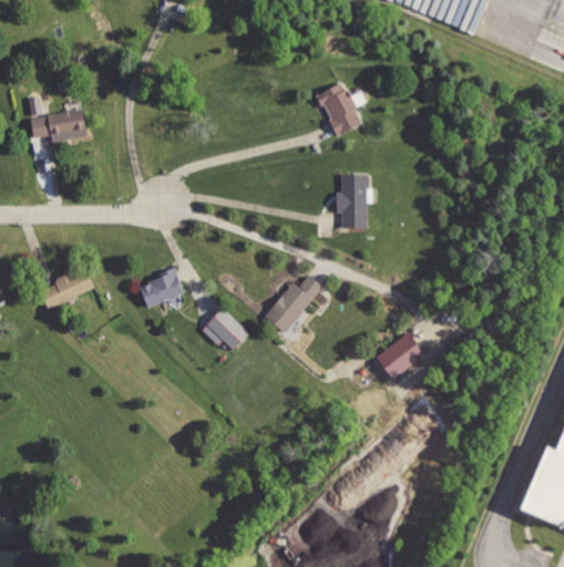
[(316,94),(332,127),(337,136),(363,123),(344,81),(316,94)]
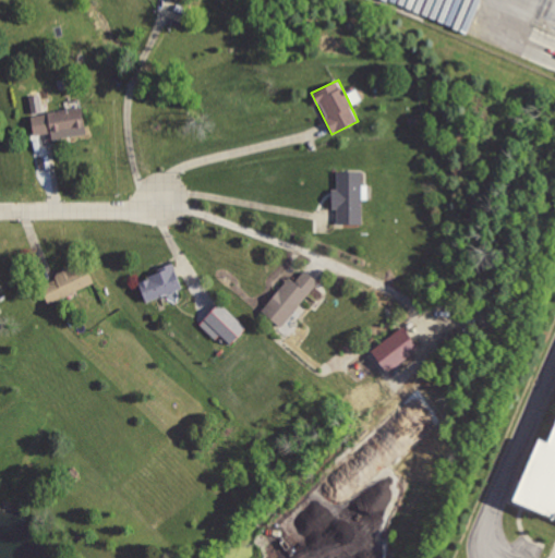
[(29,116),(34,135),(49,132),(50,136),(84,129),(77,105),(29,116)]
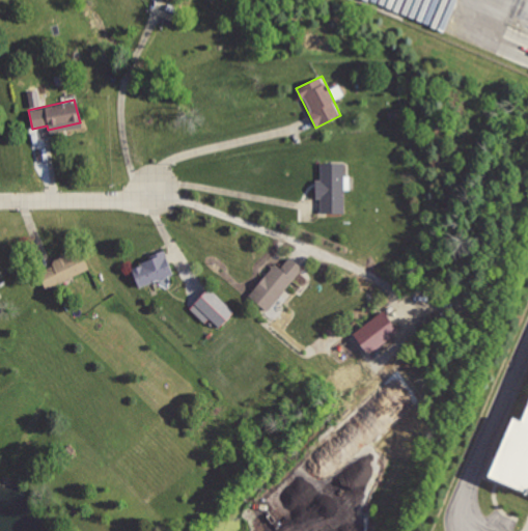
[(318,164),(318,180),(314,180),(314,198),(321,198),(321,215),(343,215),(343,163),(318,164)]
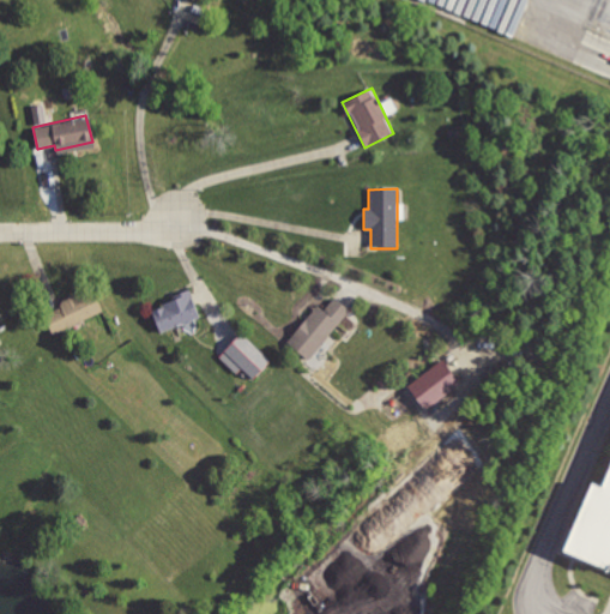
[(42,315),(53,337),(103,311),(90,284),(59,300),(61,305),(42,315)]
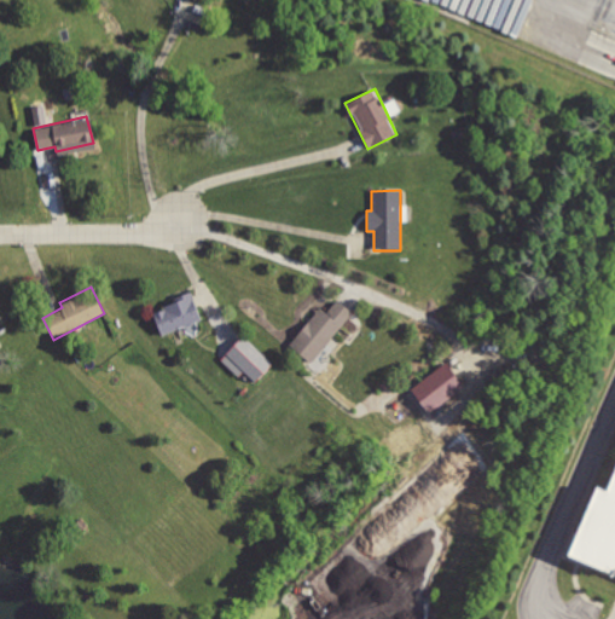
[(151,312),(158,333),(199,318),(190,291),(164,300),(168,306),(151,312)]
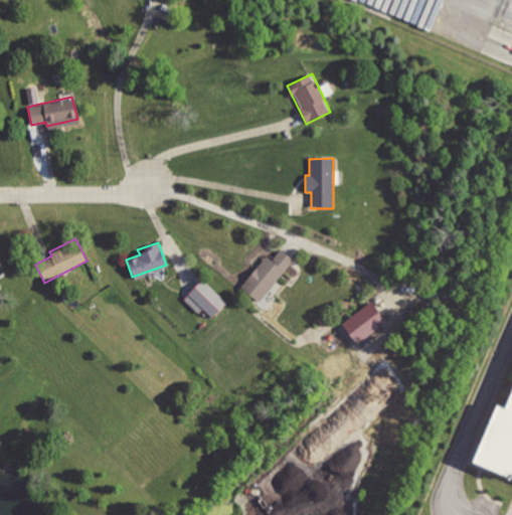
[(267,255),(237,288),(256,305),(294,262),(281,249),(273,259),(267,255)]
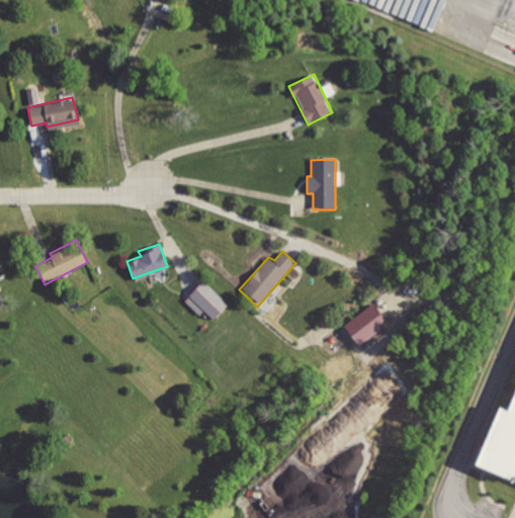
[(197,315),(201,310),(211,319),(226,304),(201,280),(182,300),(197,315)]
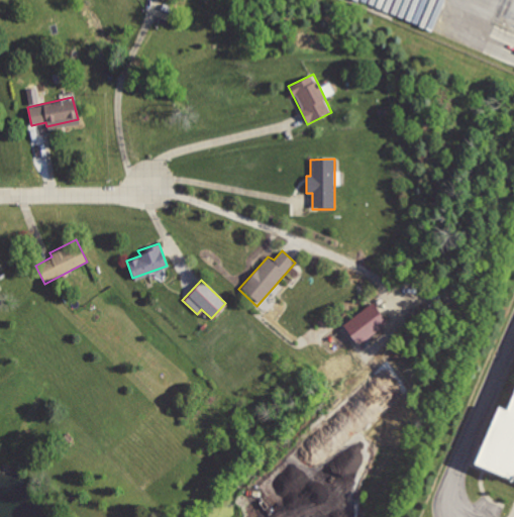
[(341,324),(355,344),(386,322),(372,302),(341,324)]
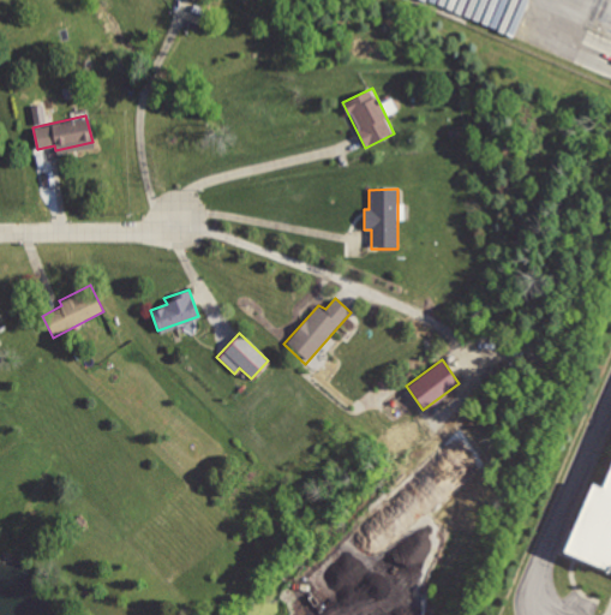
[(610,472),(606,484),(593,479),(559,559),(610,580),(610,472)]
